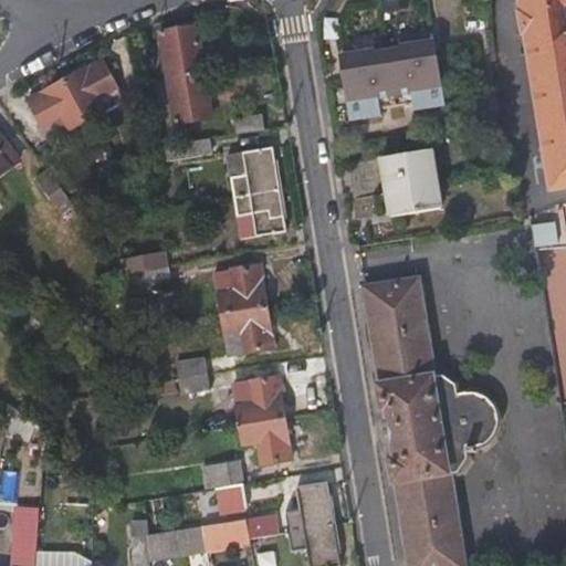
[(565,0),(522,0),(524,12),(521,12),(524,34),(528,34),(555,205),(565,202),(565,0)]
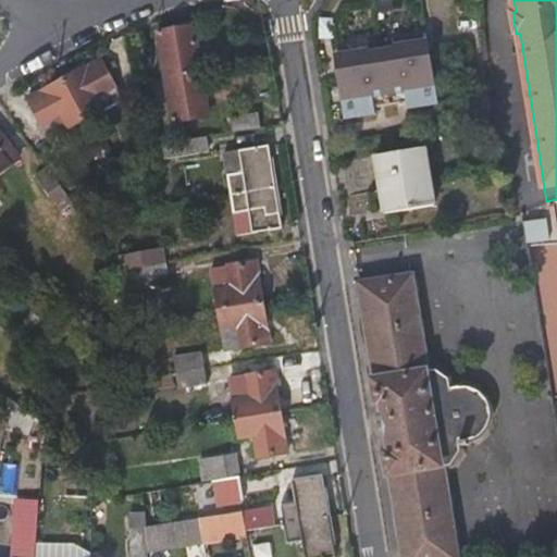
[(165,77),(196,73),(194,61),(199,60),(194,27),(158,33),(165,77)]
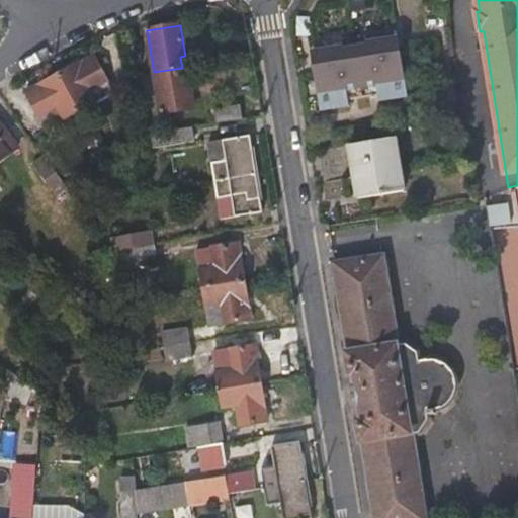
[(352,56),(357,82),(399,75),(393,42),(365,47),(365,54),(352,56)]
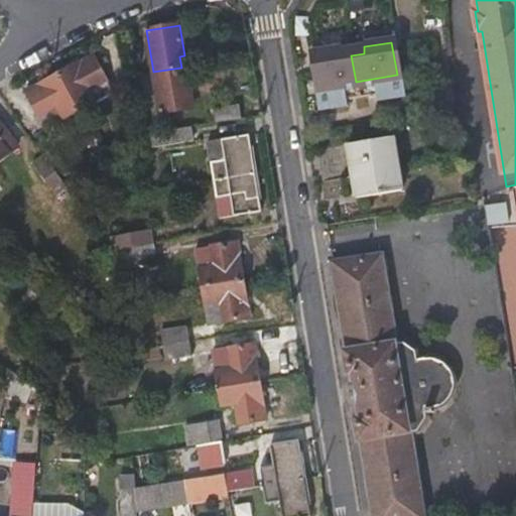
[(351,55),(344,56),(337,58),(336,51),(309,56),(314,89),(356,82),(351,55)]
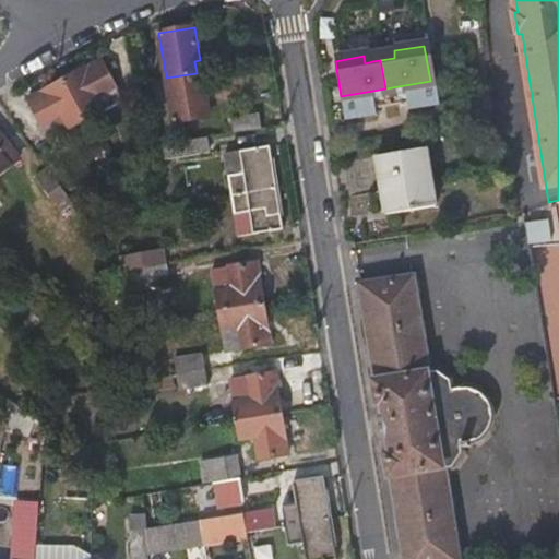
[(62,78),(84,119),(99,110),(93,96),(111,85),(97,59),(62,78)]
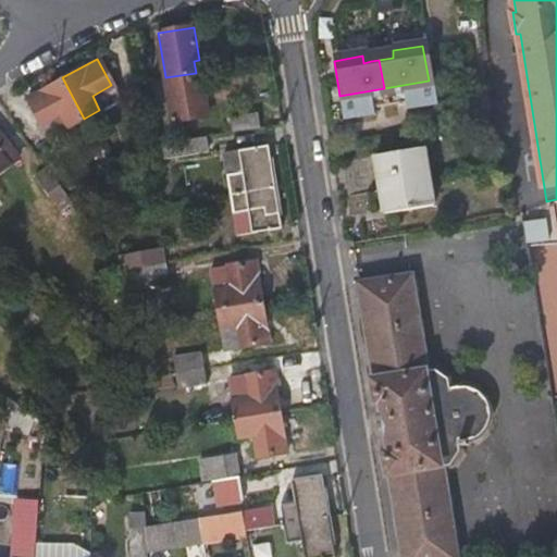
[(199,89),(196,73),(165,77),(173,124),(209,118),(205,88),(199,89)]
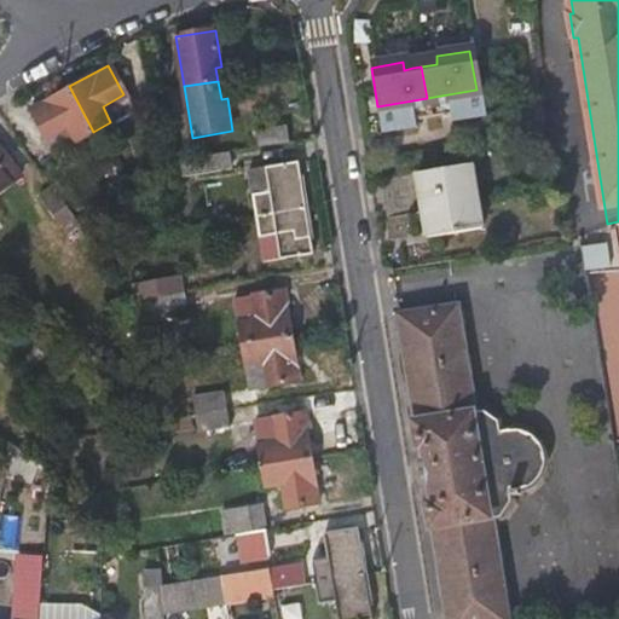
[(56,154),(93,132),(69,86),(30,108),(56,154)]
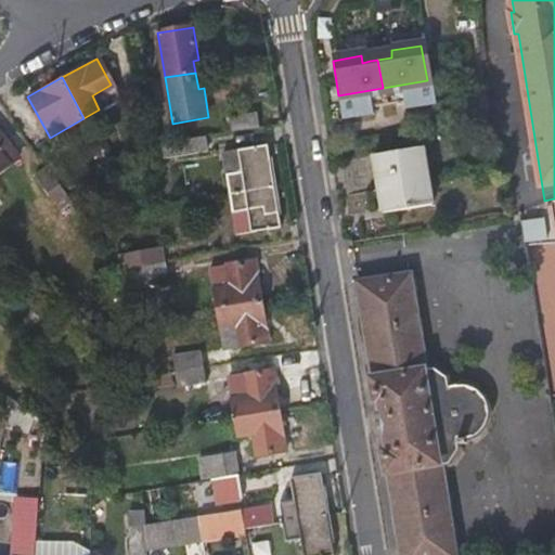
[(228,116),(229,124),(230,130),(260,126),(259,111),(228,116)]
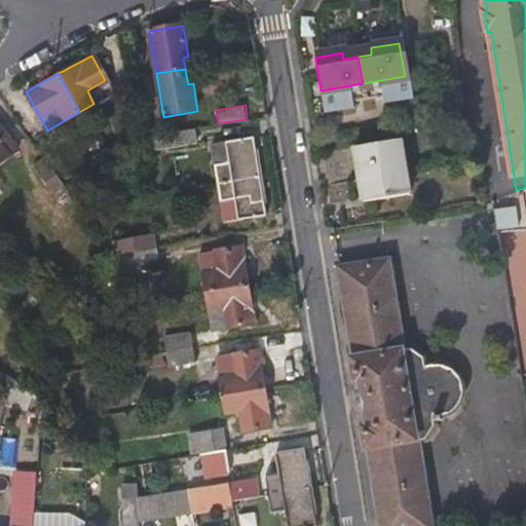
[(153,135),(154,142),(155,149),(196,143),(194,127),(153,135)]
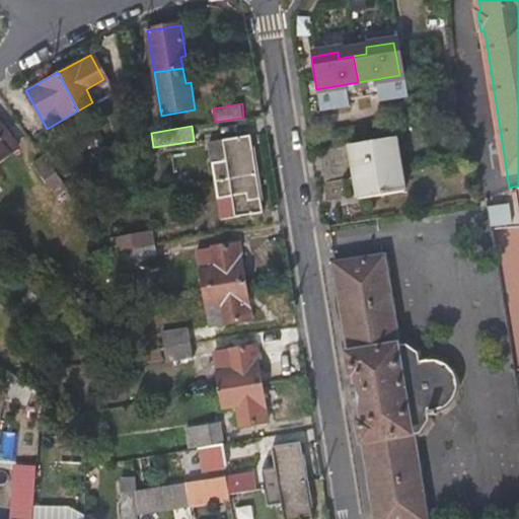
[(0,161),(17,148),(0,127),(0,161)]
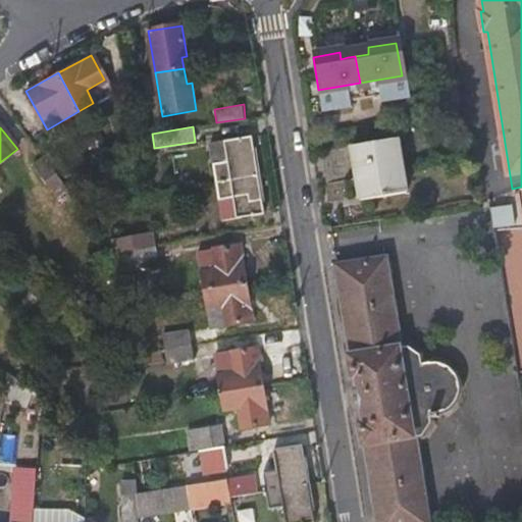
[(215,183),(257,175),(251,137),(209,144),(215,183)]
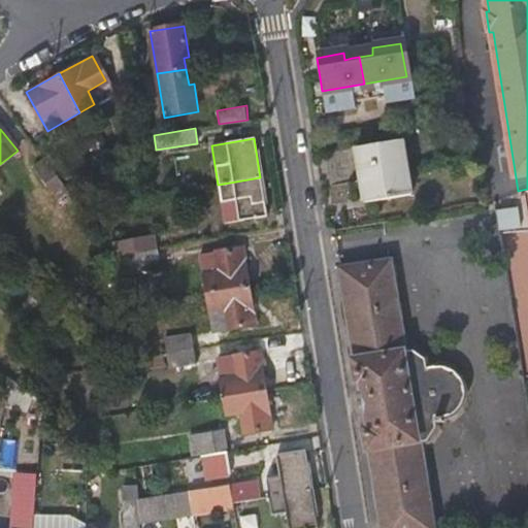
[(366,205),(389,201),(411,197),(402,141),(357,151),(366,205)]
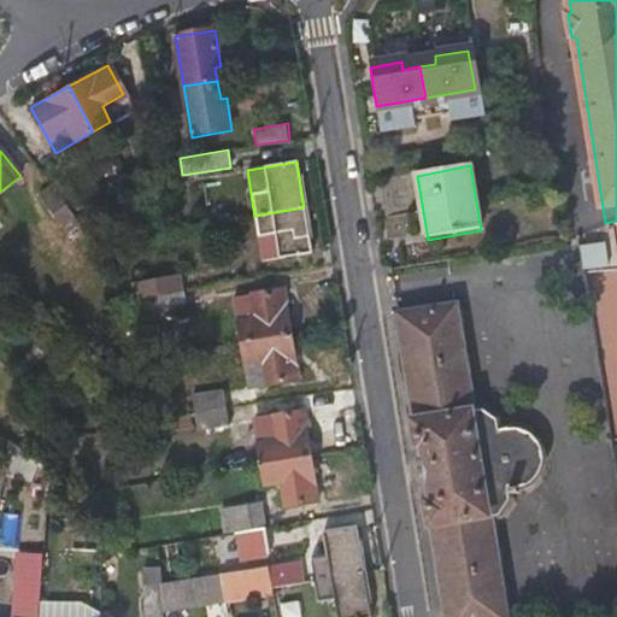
[(71,213),(78,209),(86,204),(65,177),(52,187),(71,213)]
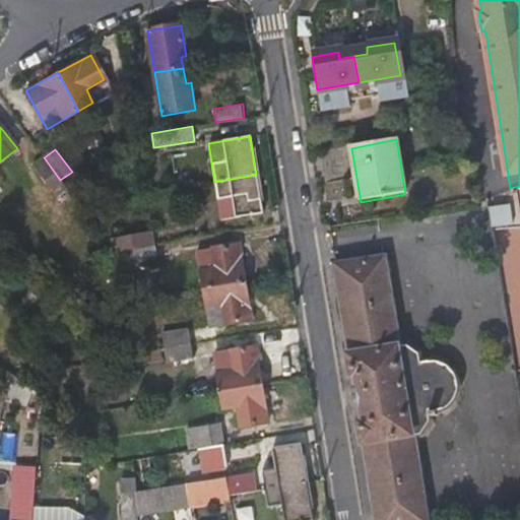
[(60,180),(44,157),(44,156),(33,164),(53,191),(63,183),(60,180)]
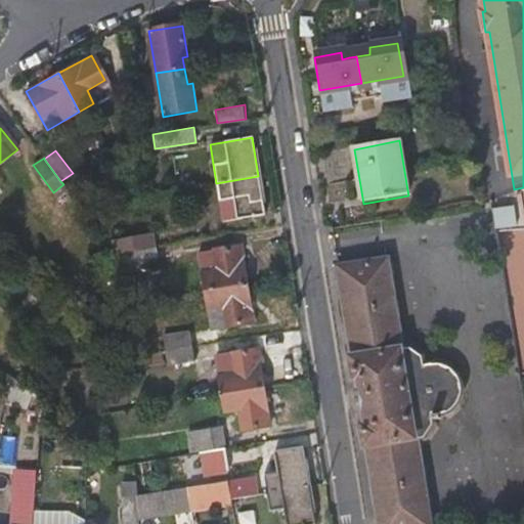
[(125,194),(134,193),(143,191),(140,175),(123,178),(125,194)]
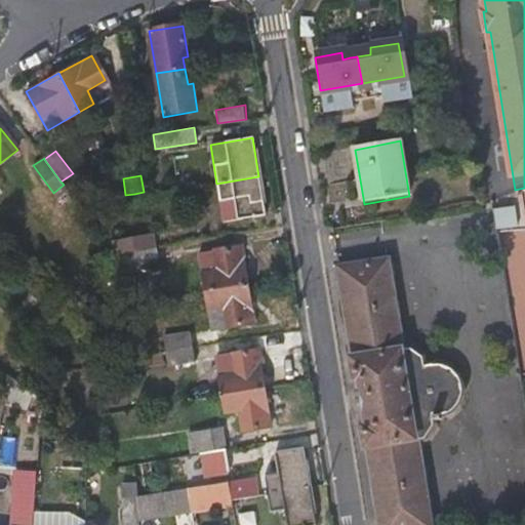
[(223,219),(243,216),(265,213),(258,176),(216,184),(223,219)]
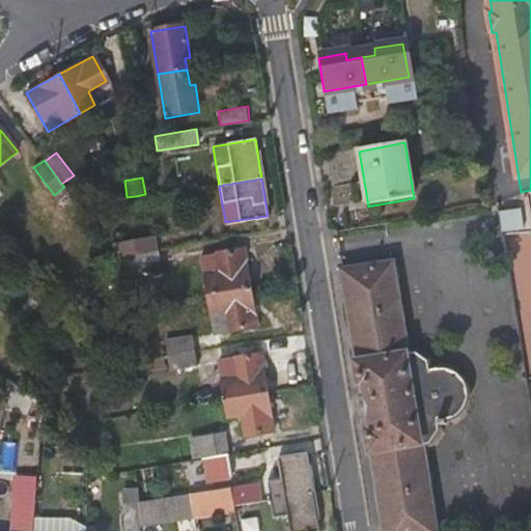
[(505,233),(511,232),(518,231),(514,211),(502,213),(505,233)]
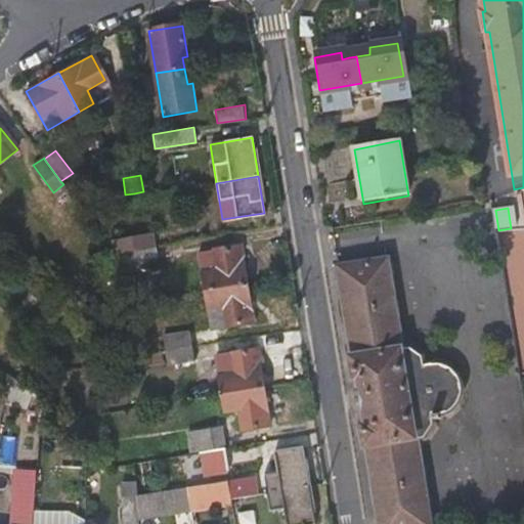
[(128,251),(156,246),(154,232),(114,238),(116,253),(128,251)]
